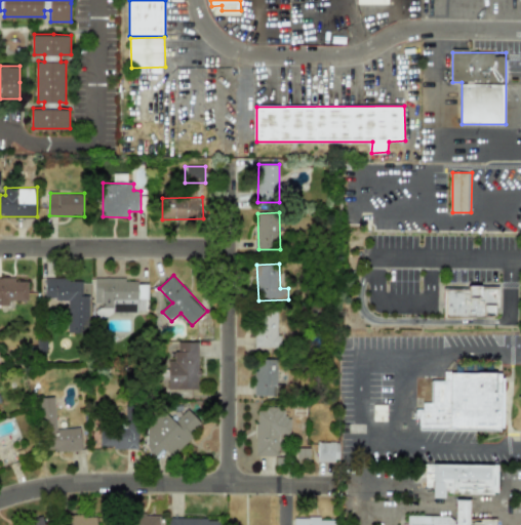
[(31,281),(17,281),(17,278),(0,277),(0,305),(12,306),(12,300),(30,300),(31,281)]
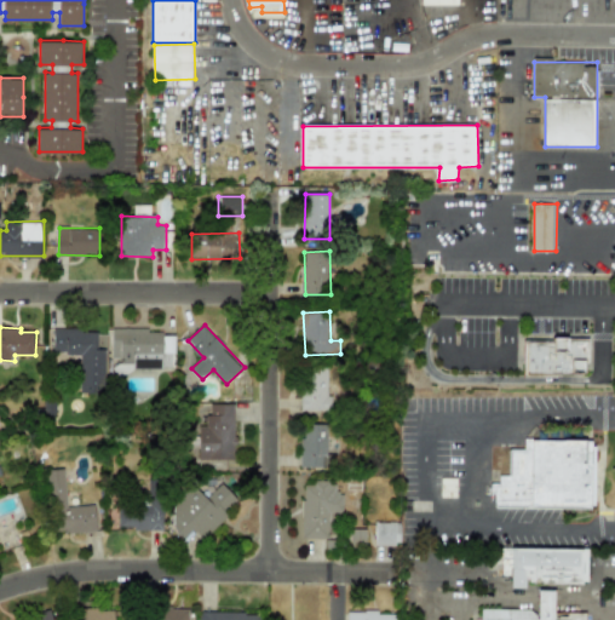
[(82,392),(107,392),(108,349),(99,349),(99,329),(56,329),(56,354),(82,354),(82,392)]
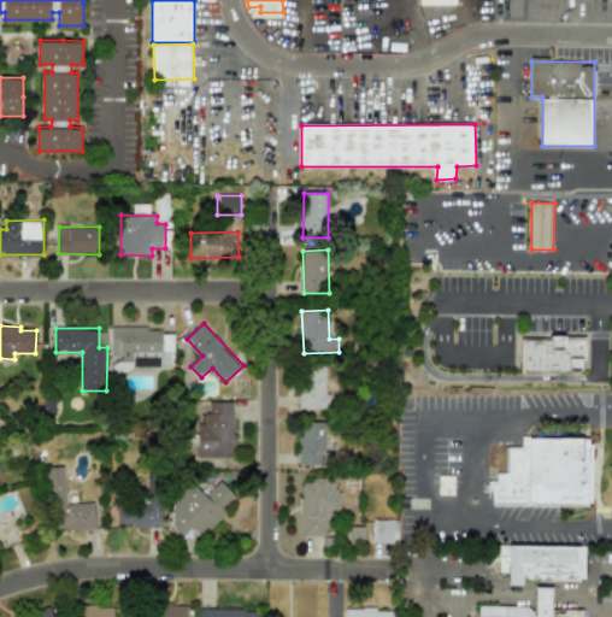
[(113,329),(115,356),(123,356),(123,366),(175,365),(175,329),(113,329)]
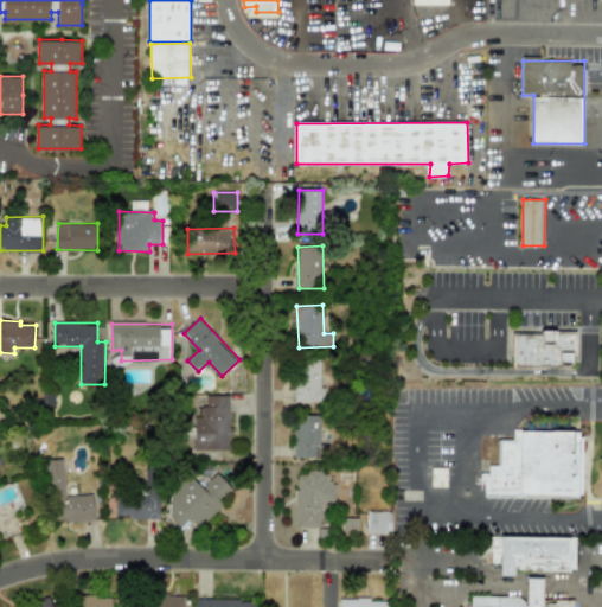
[(576,332),(516,331),(516,366),(576,368),(576,332)]
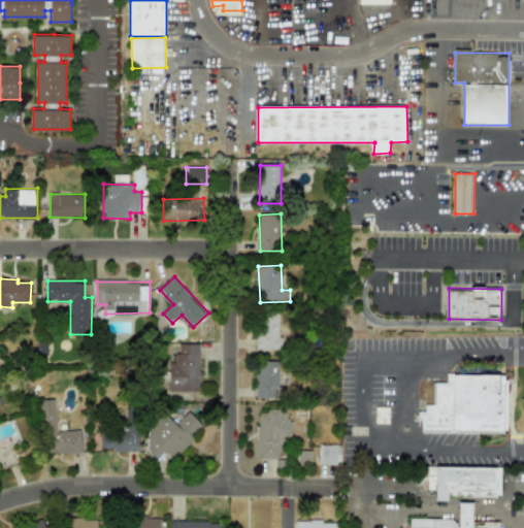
[(260,350),(283,350),(282,312),(259,312),(260,350)]
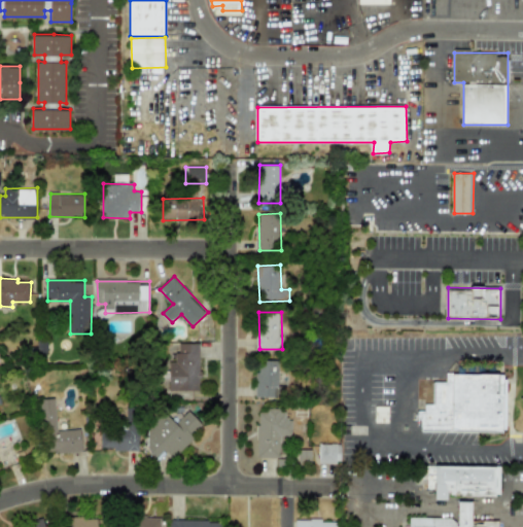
[(202,343),(179,343),(178,361),(171,361),(171,390),(201,390),(202,343)]
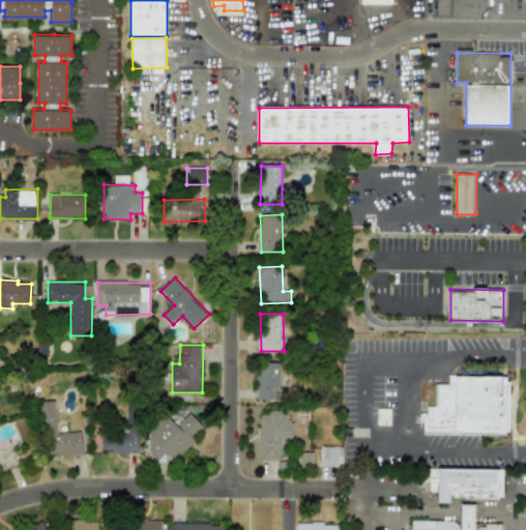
[(282,399),(282,362),(260,362),(261,400),(282,399)]
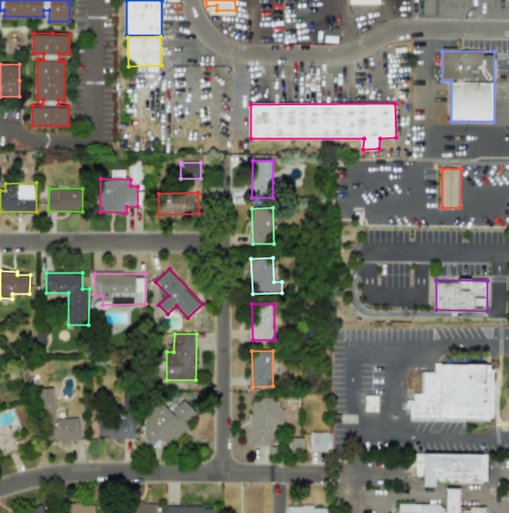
[(410,420),(493,420),(493,364),(435,364),(435,372),(423,372),(423,393),(415,393),(415,400),(410,400),(410,420)]
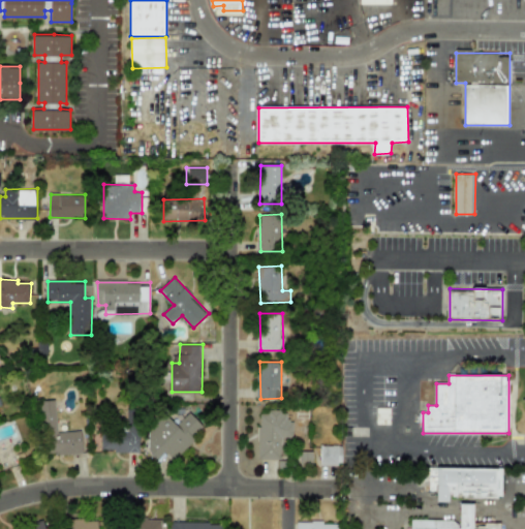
[(85,453),(83,430),(59,432),(57,400),(41,401),(45,456),(85,453)]
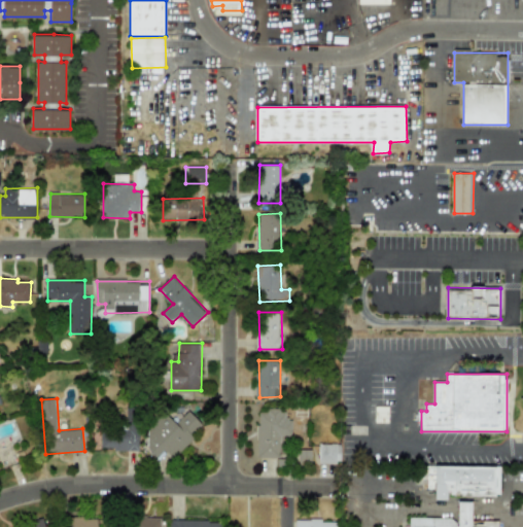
[(280,457),(280,435),(293,435),(293,419),(287,419),(287,410),(259,410),(259,457),(280,457)]
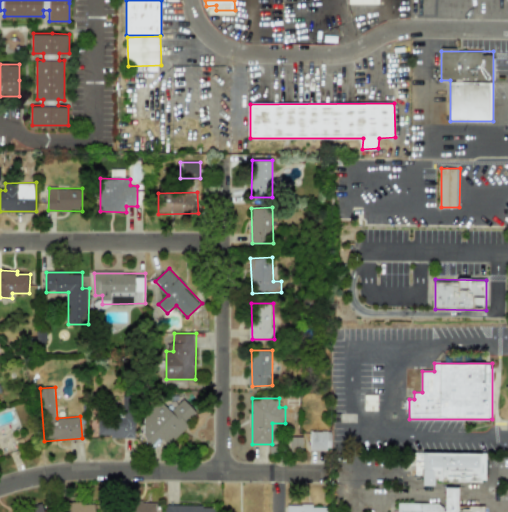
[(163,401),(137,425),(153,443),(161,436),(168,444),(200,415),(185,399),(171,411),(163,401)]
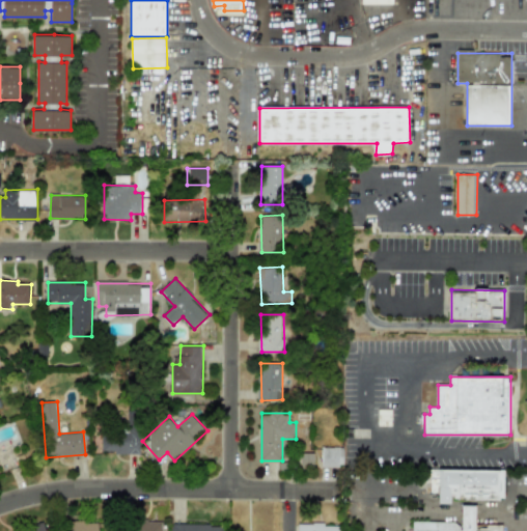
[(141,453),(142,429),(104,428),(103,452),(141,453)]
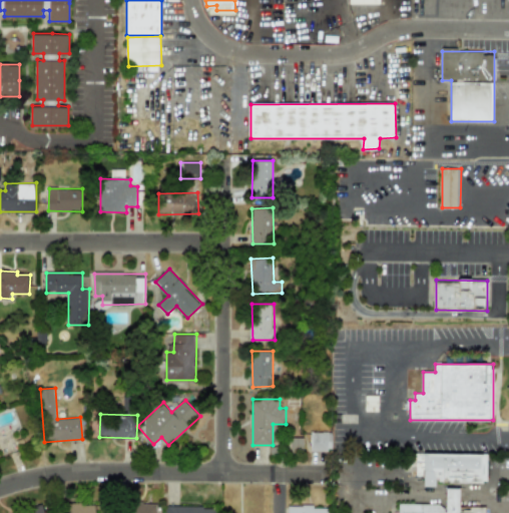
[(313,451),(333,451),(334,432),(313,432),(313,451)]
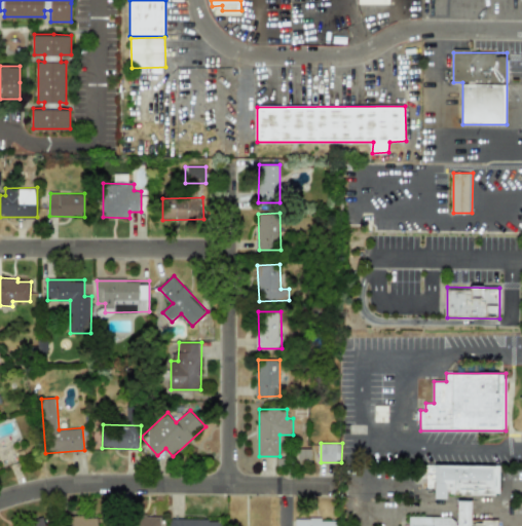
[(312,448),(299,449),(299,463),(312,463),(312,448)]
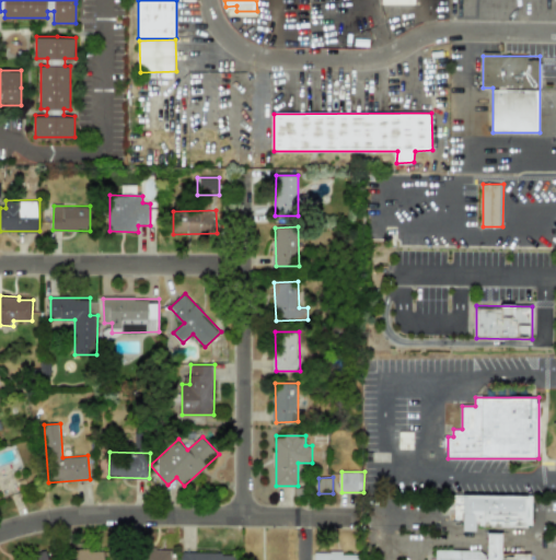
[(533,527),(533,496),(455,494),(455,520),(463,520),(463,531),(476,531),(476,526),(533,527)]
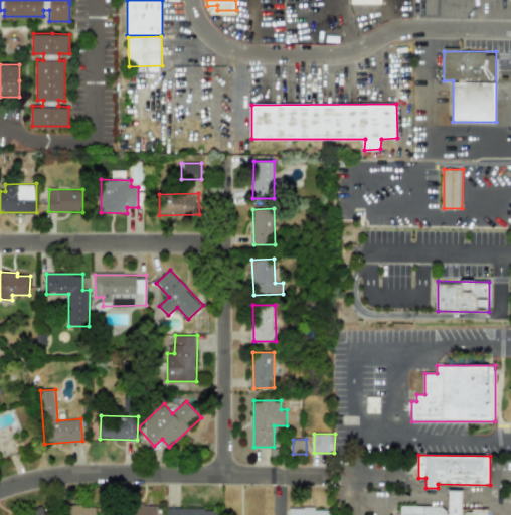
[(488,514),(488,509),(462,508),(462,490),(449,490),(448,506),(400,506),(400,514),(488,514)]
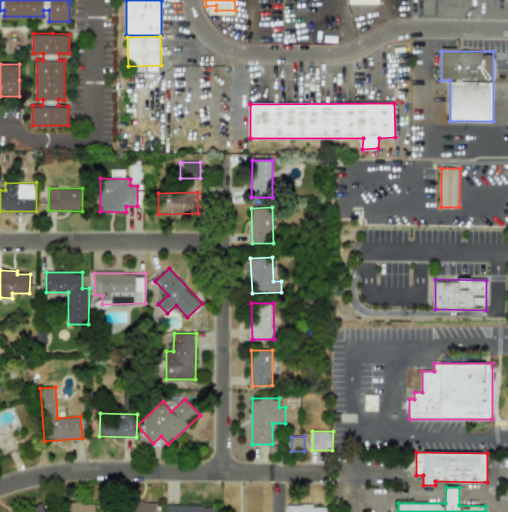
[(157,511),(158,502),(120,501),(119,511),(157,511)]
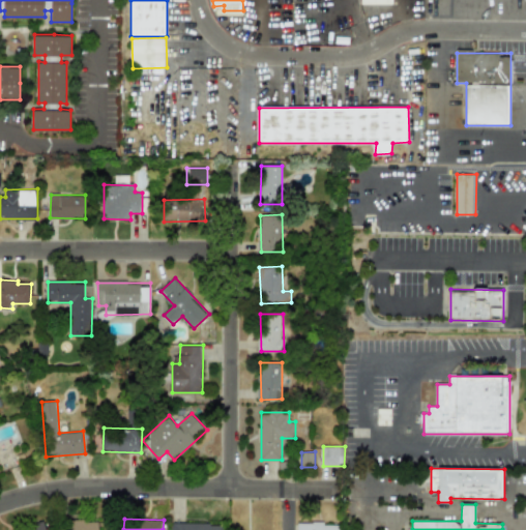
[(69,521),(69,529),(98,529),(98,520),(69,521)]
